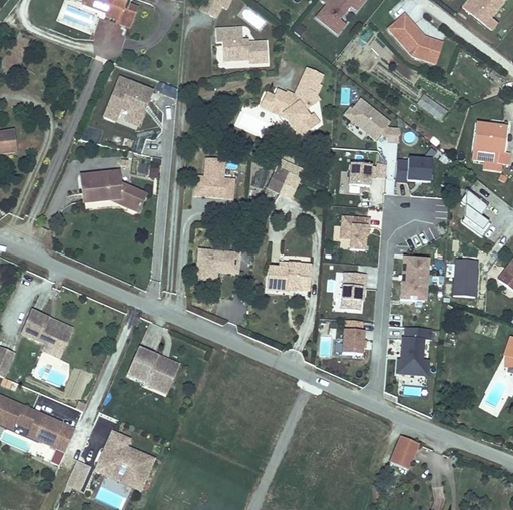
[(82,0),(82,1),(107,11),(110,2),(105,0),(82,0)]
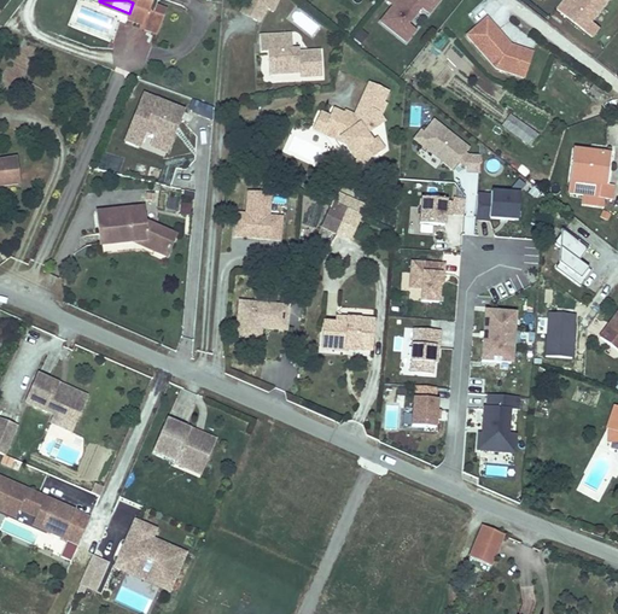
[(127,0),(133,3),(129,13),(128,16),(141,22),(140,24),(156,30),(164,6),(156,3),(156,0),(127,0)]
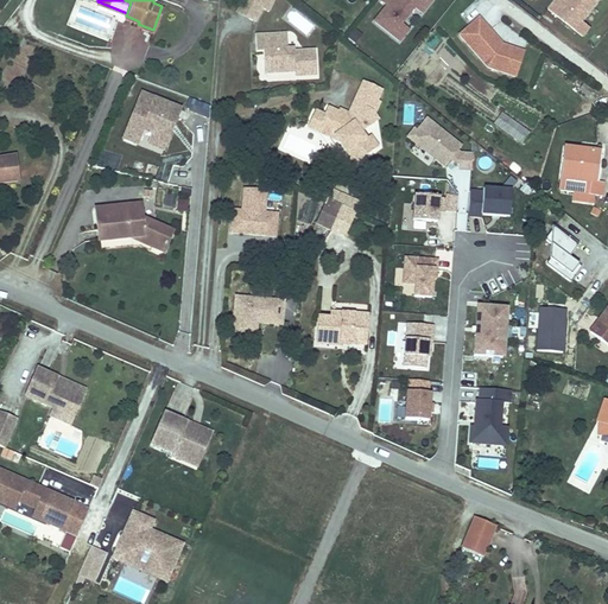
[(259,4),(252,0),(238,0),(234,8),(253,17),(259,4)]
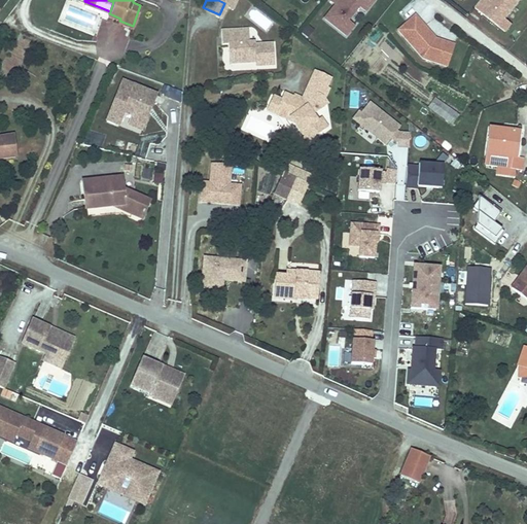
[(238,0),(234,6),(243,12),(251,0),(238,0)]
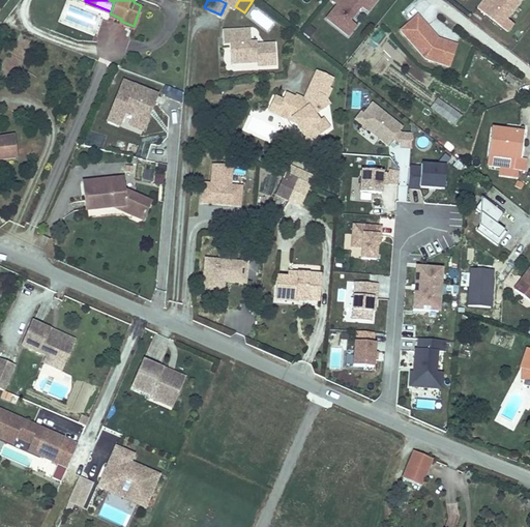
[(337,0),(339,1),(327,16),(348,32),(355,23),(345,13),(355,0),(360,0),(367,6),(373,0),(337,0)]
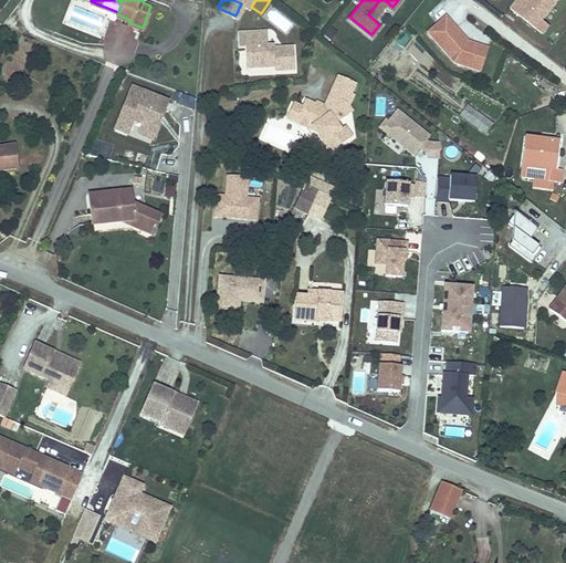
[(520,14),(538,29),(545,33),(553,24),(546,19),(561,0),(531,0),(530,1),(528,0),(515,0),(511,7),(520,14)]
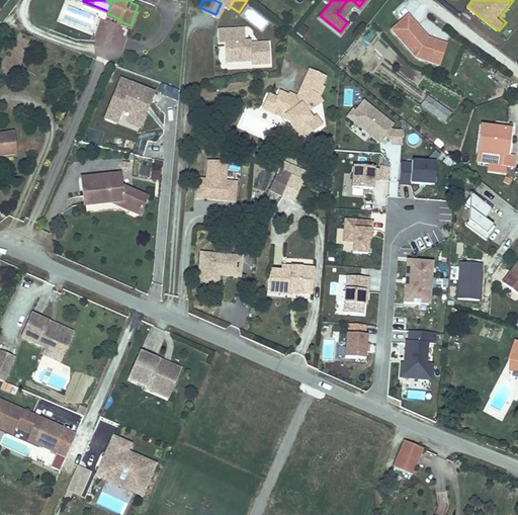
[(427,35),(407,13),(391,27),(414,55),(431,60),(436,44),(426,39),(425,37),(427,35)]
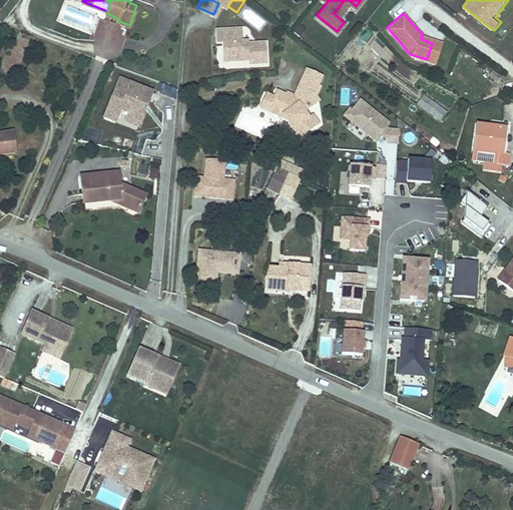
[(301,34),(306,25),(299,21),(294,30),(301,34)]
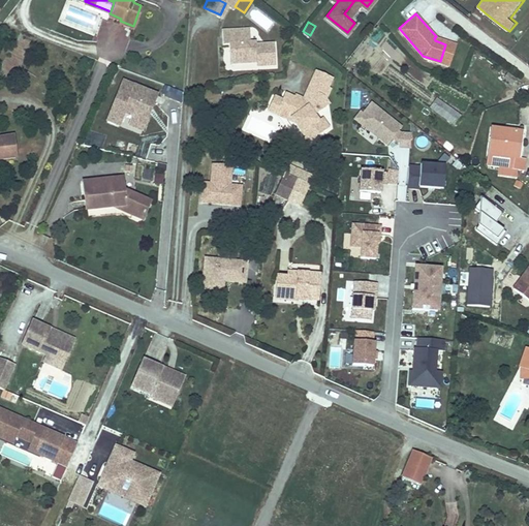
[(247,25),(220,27),(221,41),(226,40),(227,52),(234,52),(234,59),(254,57),(254,62),(273,60),(272,39),(254,40),(253,38),(248,38),(247,25)]
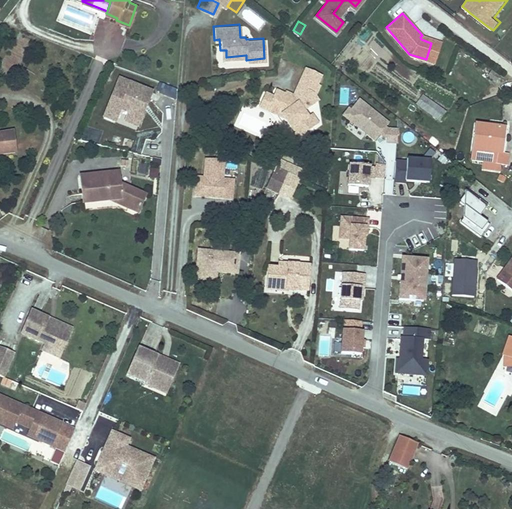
[(431,43),(426,59),(433,62),(440,42),(422,35),(420,37),(421,39),(431,43)]
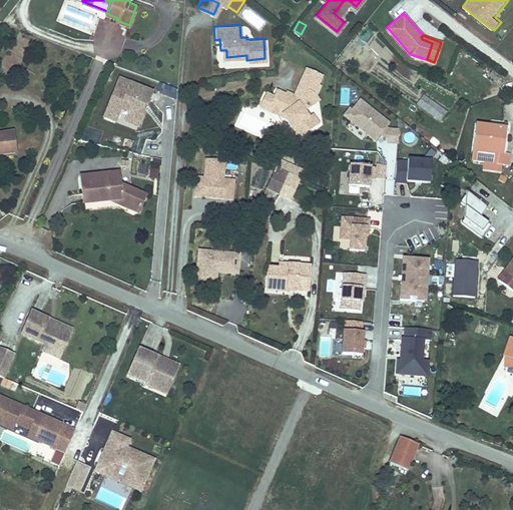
[(321,72),(305,65),(301,74),(317,82),(321,72)]
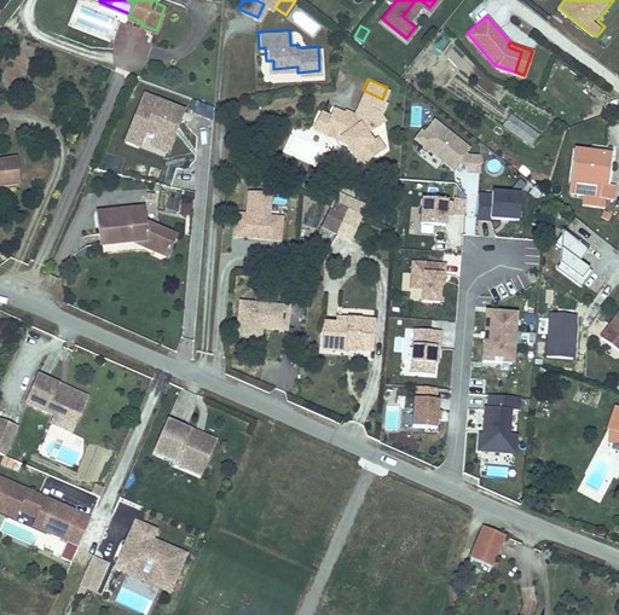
[(382,99),(363,90),(353,111),(352,112),(347,115),(340,112),(341,109),(331,104),(328,110),(319,106),(312,120),(322,125),(324,120),(331,122),(341,138),(359,163),(383,146),(375,134),(370,138),(365,131),(383,117),(380,112),(377,109),(382,99)]
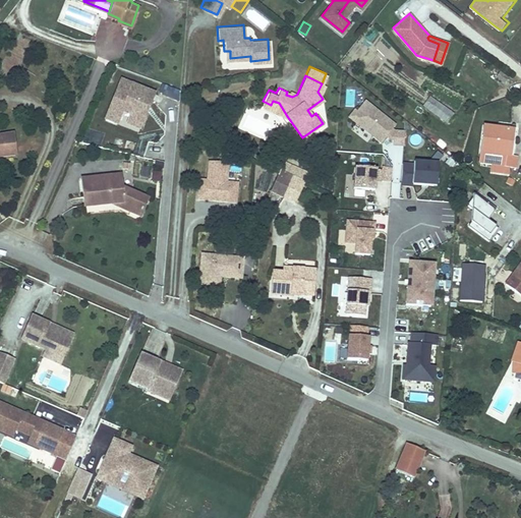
[(157,94),(121,79),(106,119),(118,124),(122,113),(129,116),(125,125),(141,132),(157,94)]
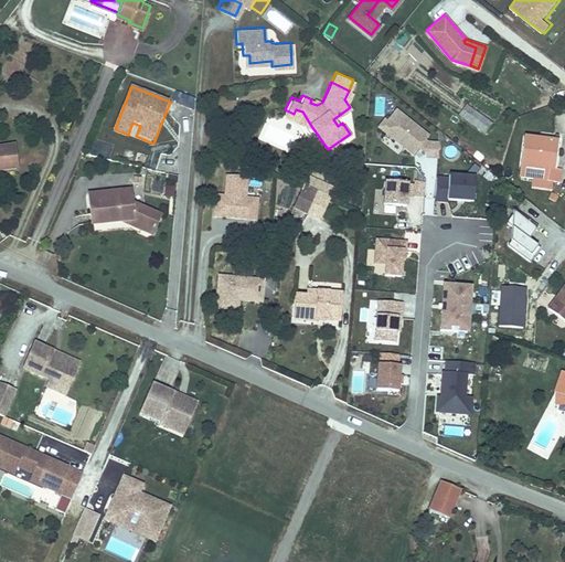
[(467,104),(460,113),(484,130),(491,122),(467,104)]
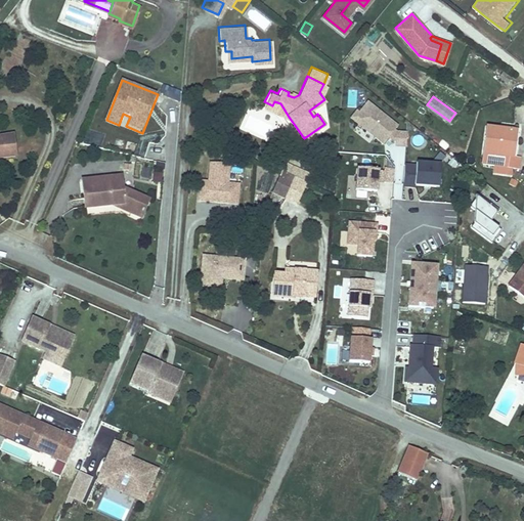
[(406,130),(396,130),(395,129),(399,125),(367,100),(360,110),(358,109),(351,118),(353,119),(384,143),(389,137),(396,142),(396,145),(405,145),(406,130)]
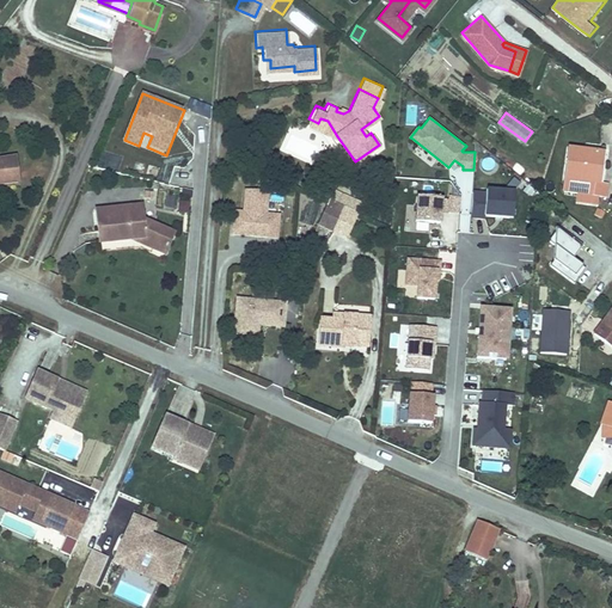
[(307,122),(337,136),(328,121),(320,118),(318,123),(308,118),(307,122)]
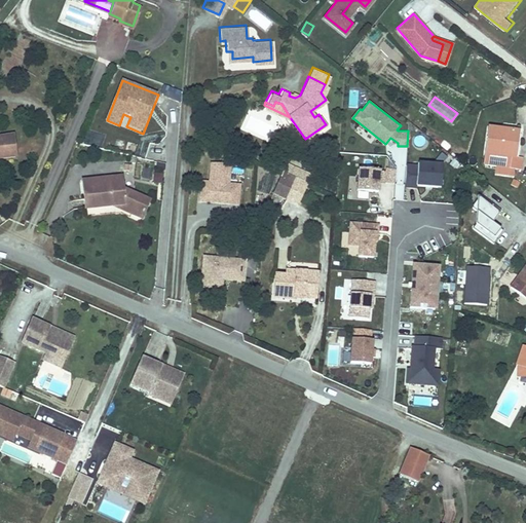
[(522,155),(515,155),(511,154),(513,139),(517,139),(518,126),(489,122),(489,126),(485,162),(496,163),(495,173),(513,175),(514,166),(520,167),(522,155)]
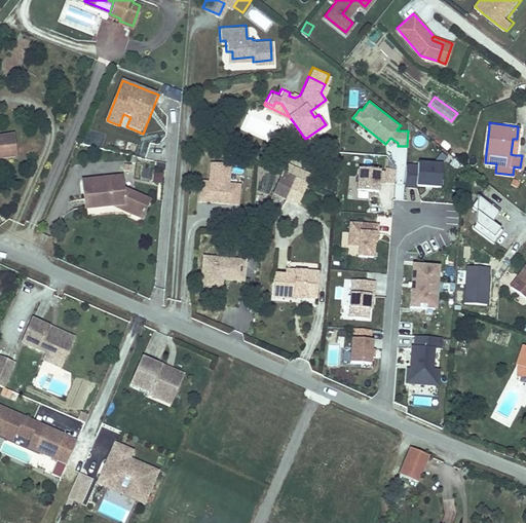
[(0,156),(15,155),(13,134),(0,135),(0,156)]
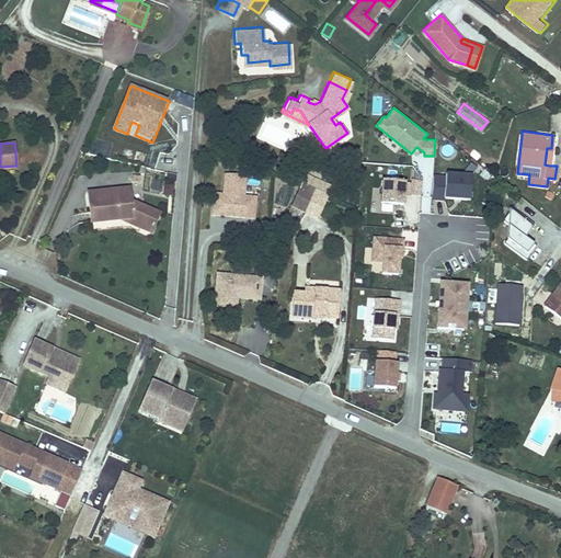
[(214,191),(213,200),(212,211),(231,213),(232,211),(236,212),(236,213),(253,215),(255,196),(247,196),(242,195),(244,172),(224,170),(221,192),(214,191)]
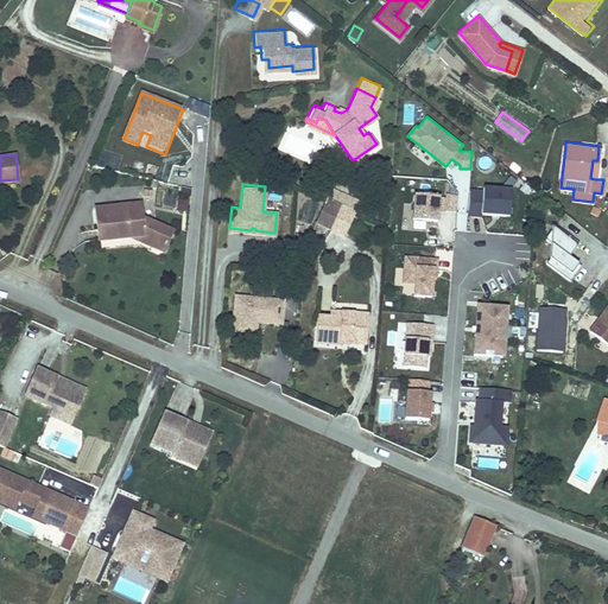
[(330,186),(327,195),(354,207),(358,199),(330,186)]
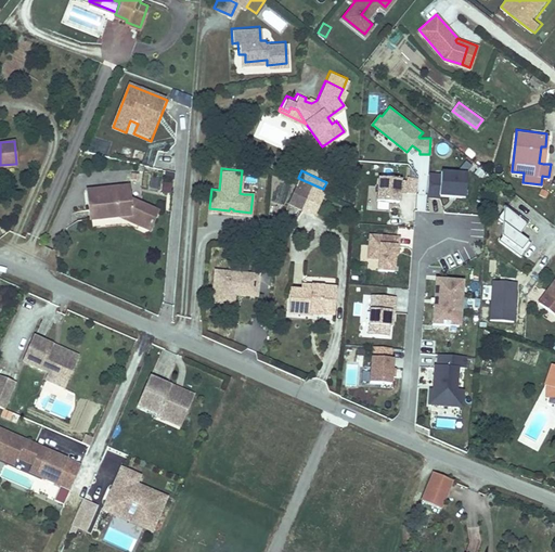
[(441,174),(429,172),(429,196),(465,197),(465,174),(466,171),(441,171),(441,174)]
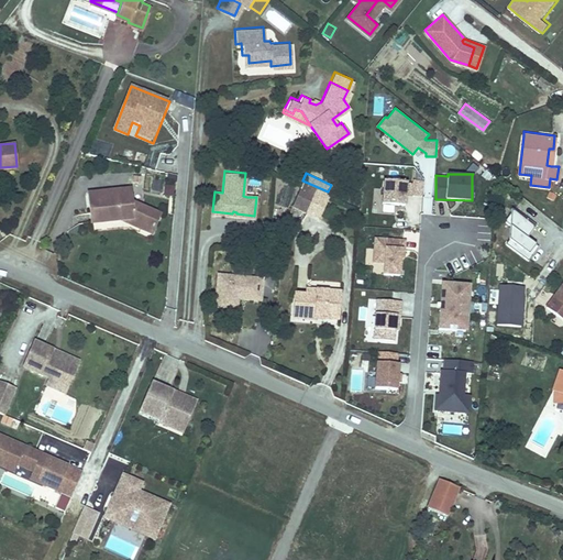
[(411,183),(408,183),(409,180),(385,178),(383,204),(406,206),(407,194),(422,195),(423,184),(423,179),(412,178),(411,183)]
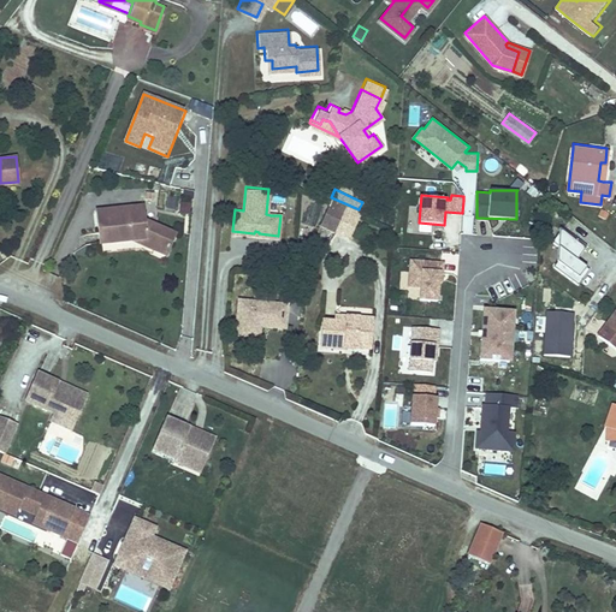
[(359,209),(331,197),(319,223),(347,235),(359,209)]
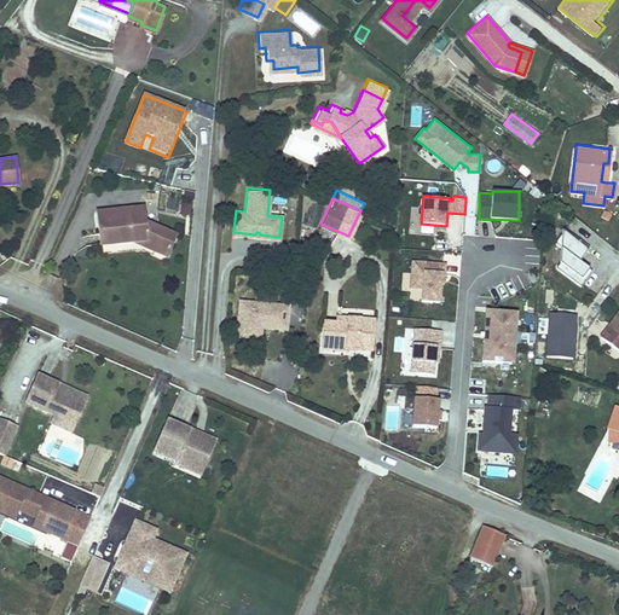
[(191,203),(183,202),(181,213),(190,214),(191,203)]
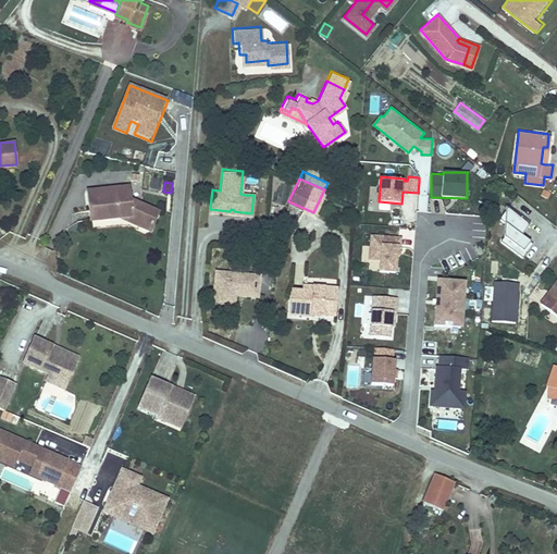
[(90,218),(121,214),(130,213),(139,217),(137,221),(150,226),(158,209),(131,196),(128,184),(88,188),(89,204),(90,218)]
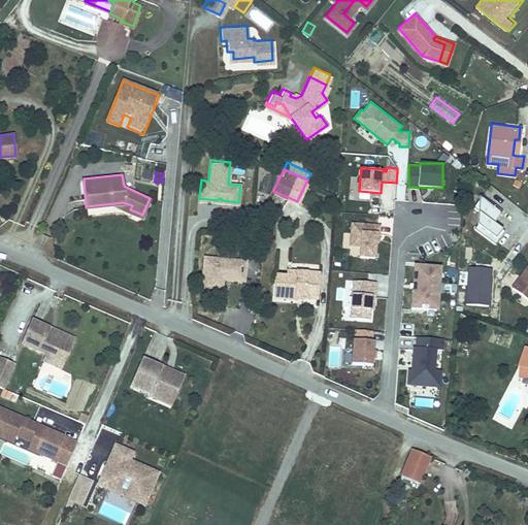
[(383,209),(393,210),(394,192),(385,191),(383,209)]
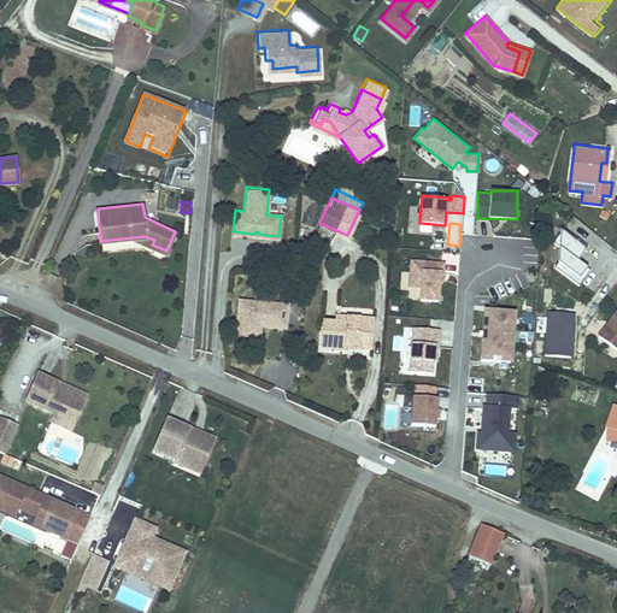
[(589,269),(579,260),(586,251),(569,237),(565,235),(563,233),(560,235),(559,260),(556,265),(568,273),(580,283),(589,269)]
